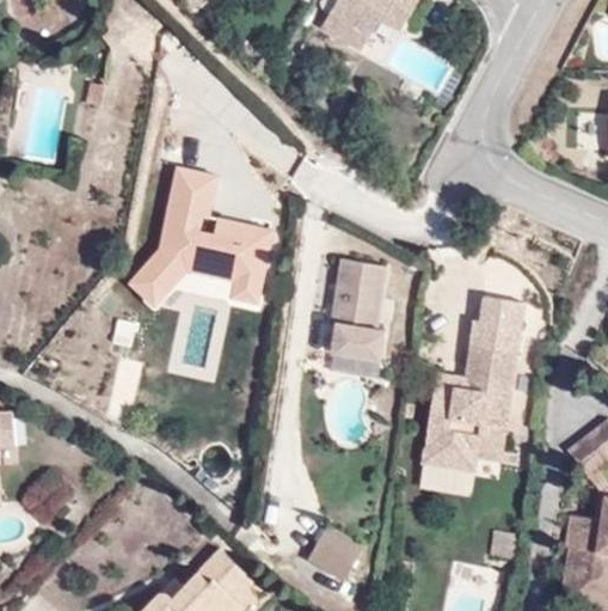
[(323,0),(320,5),(317,11),(357,35),(376,5),(394,16),(403,0),(323,0)]
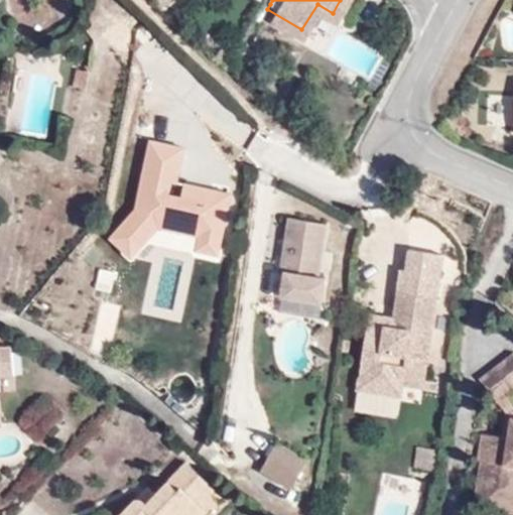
[(67,83),(78,85),(85,61),(73,59),(67,83)]
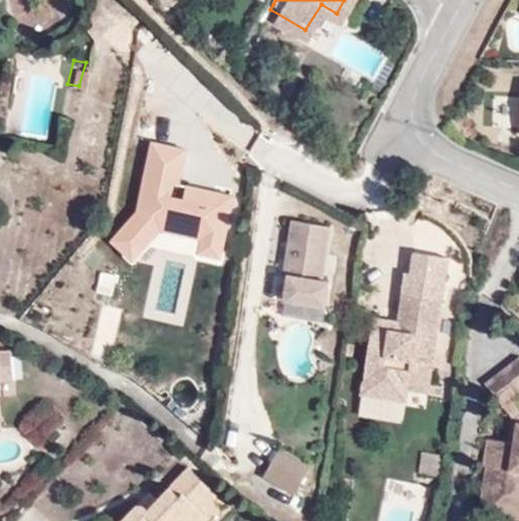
[(515,124),(518,97),(500,95),(497,122),(515,124)]
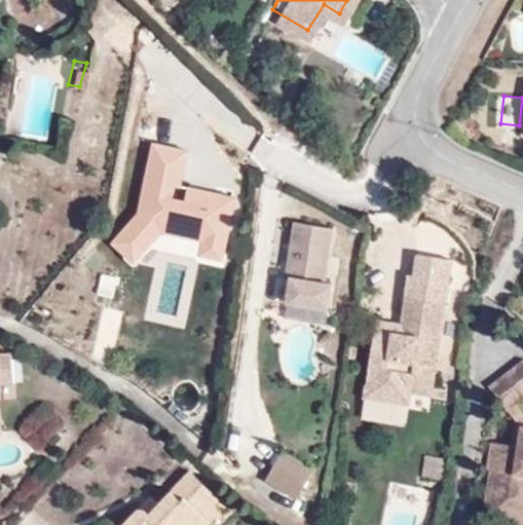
[(320,283),(326,228),(290,222),(281,276),(287,277),(283,304),(323,310),(326,284),(320,283)]
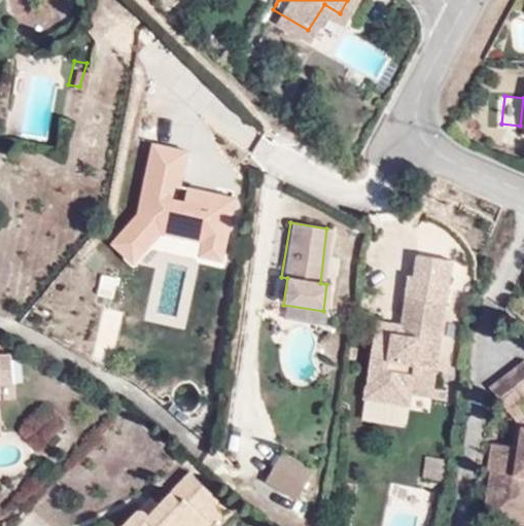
[(429,396),(445,285),(411,279),(408,300),(404,299),(398,334),(390,331),(389,339),(372,336),(364,387),(429,396)]
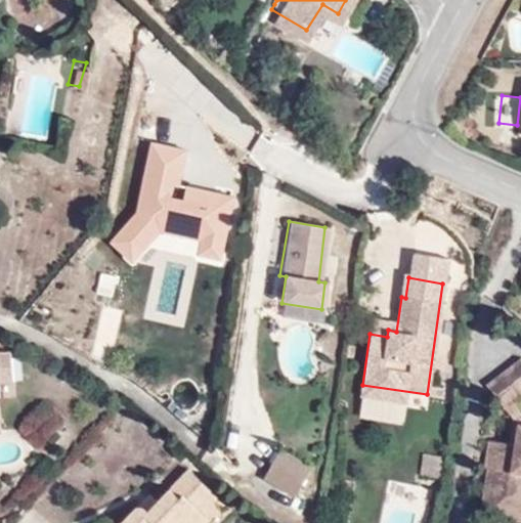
[(0,380),(10,380),(7,350),(0,350),(0,380)]
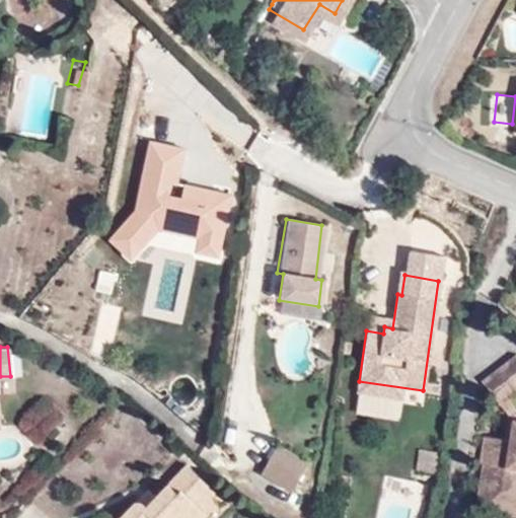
[(506,414),(502,440),(510,441),(515,421),(515,407),(514,407),(509,396),(515,390),(515,357),(514,355),(486,377),(506,414)]
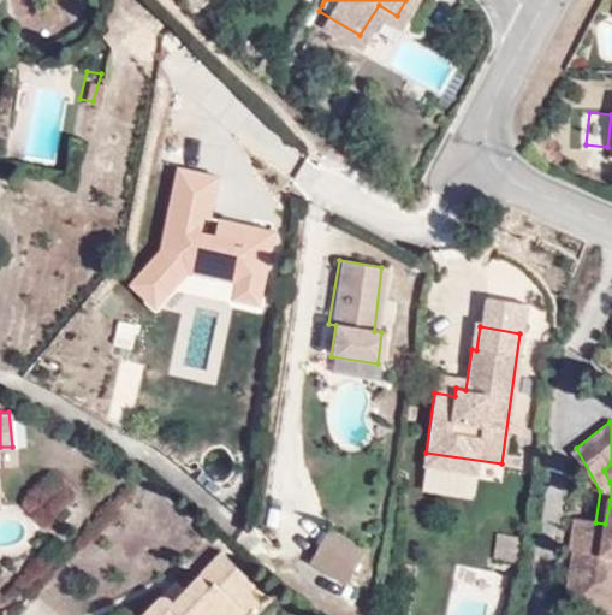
[(566,553),(570,553),(565,589),(581,591),(580,608),(601,611),(604,596),(611,597),(611,500),(605,524),(595,522),(572,519),(566,553)]
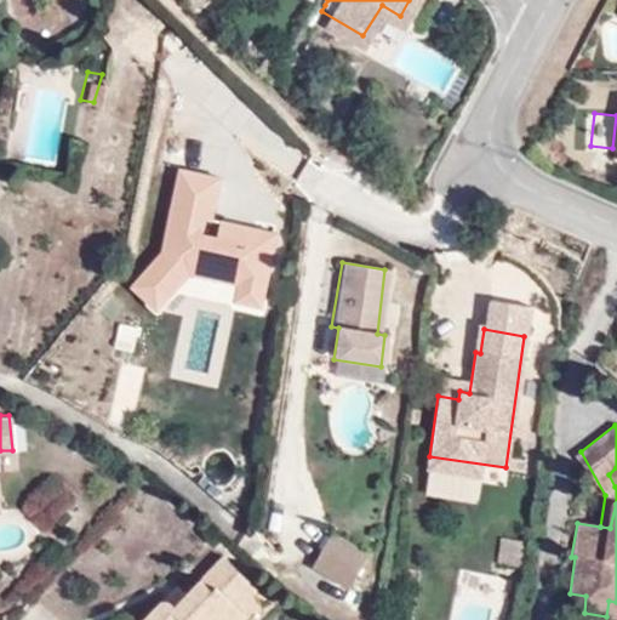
[(365,559),(327,538),(310,569),(348,590),(365,559)]
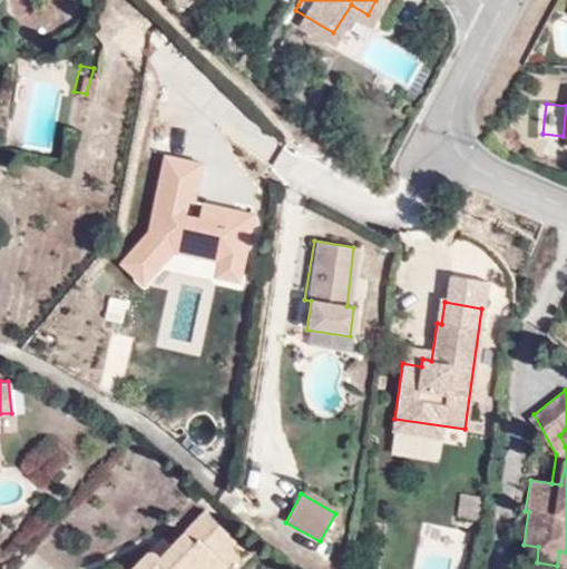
[(457,516),(481,519),(485,498),(461,493),(457,516)]
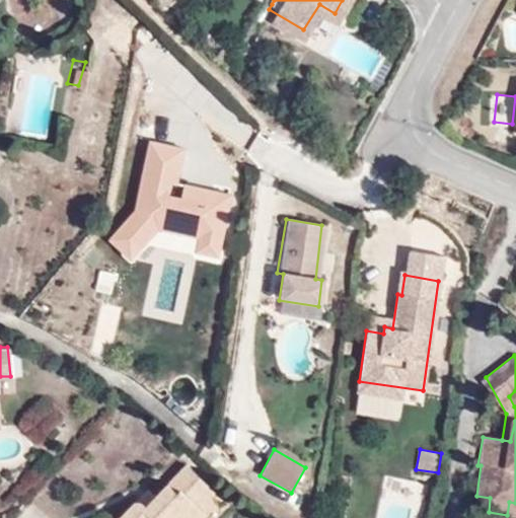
[(213,517),(223,508),(186,469),(145,511),(140,506),(128,517),(213,517)]
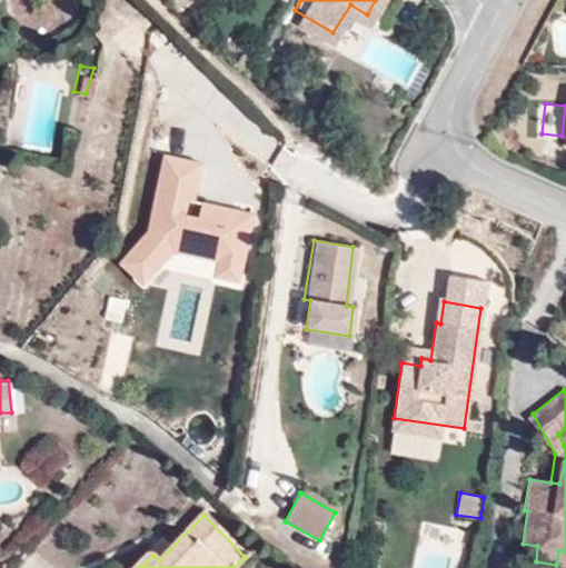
[(537,546),(523,544),(520,558),(536,561),(537,546)]
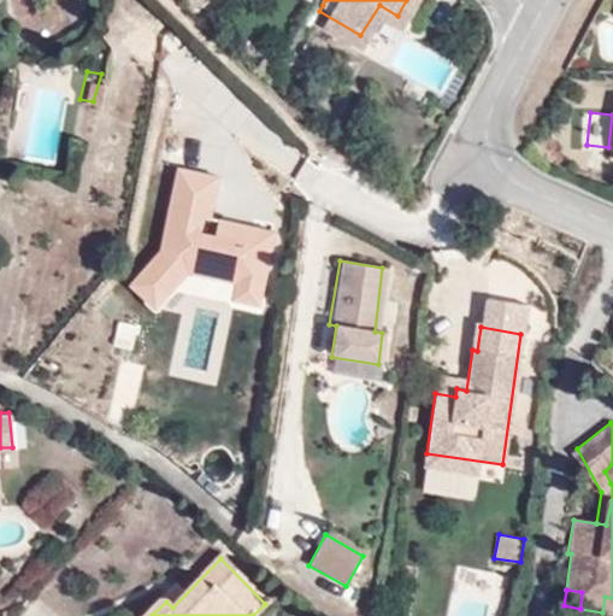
[(612,598),(605,597),(602,612),(612,614),(612,598)]
